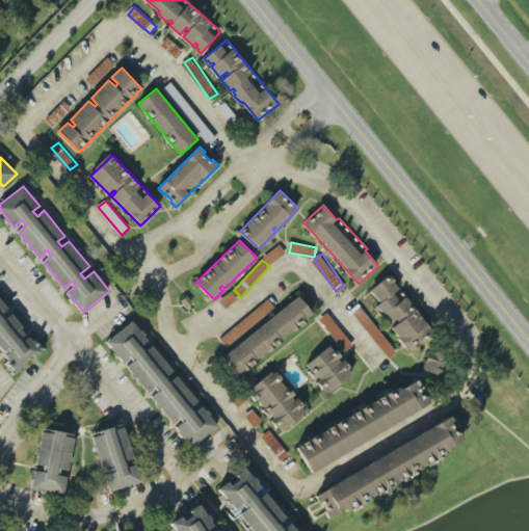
[(371,290),(390,274),(434,333),(411,351),(393,327),(400,322),(398,319),(394,322),(385,310),(381,313),(376,306),(380,302),(371,290)]
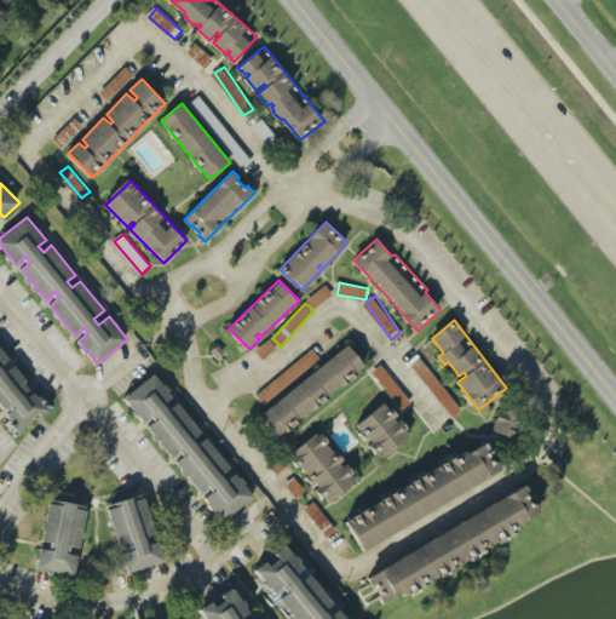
[(263,414),(347,345),(366,366),(278,436),(263,414)]
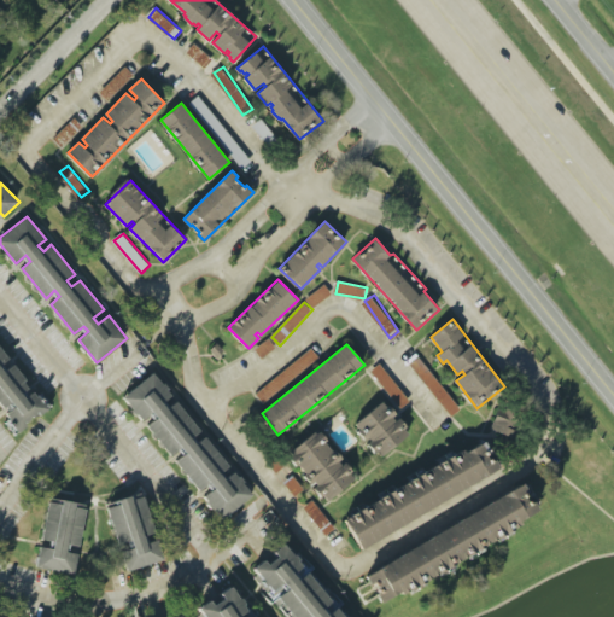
[(0,345),(11,358),(0,366),(5,372),(15,364),(27,379),(24,382),(30,388),(22,394),(25,397),(34,391),(37,396),(40,395),(50,408),(42,414),(40,412),(27,423),(29,424),(19,432),(9,419),(11,417),(7,413),(16,406),(12,401),(5,407),(0,402),(0,345)]
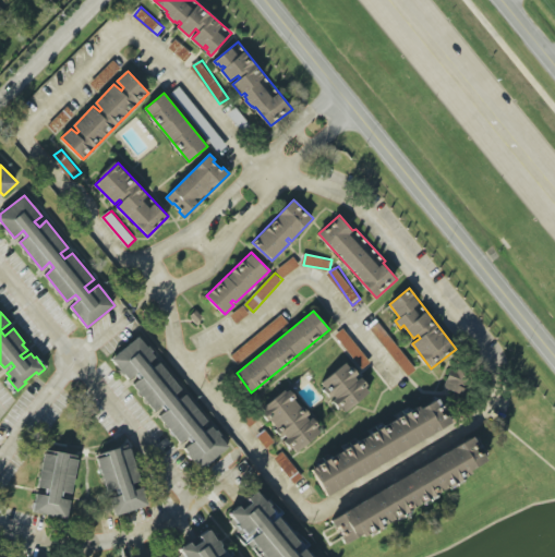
[(291,325),(284,314),(232,354),(240,365),(291,325)]
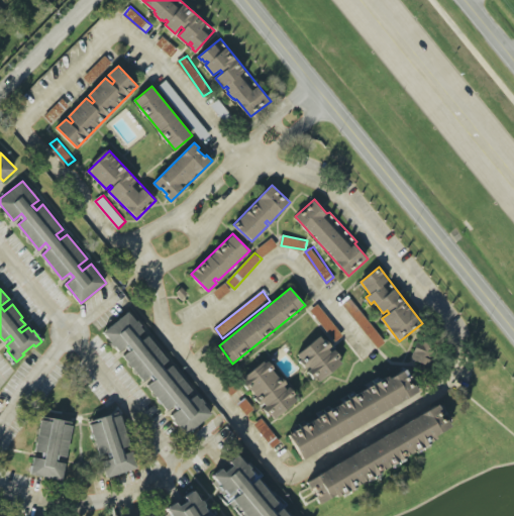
[(387,341),(352,298),(344,304),(379,347),(387,341)]
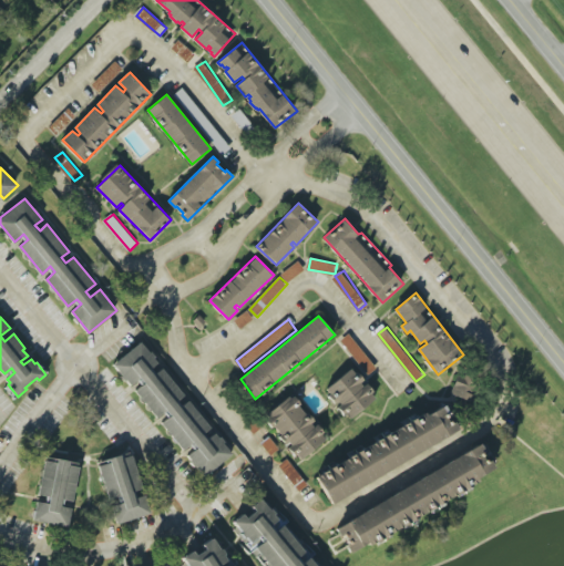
[(345,338),(367,376),(376,370),(354,332),(345,338)]
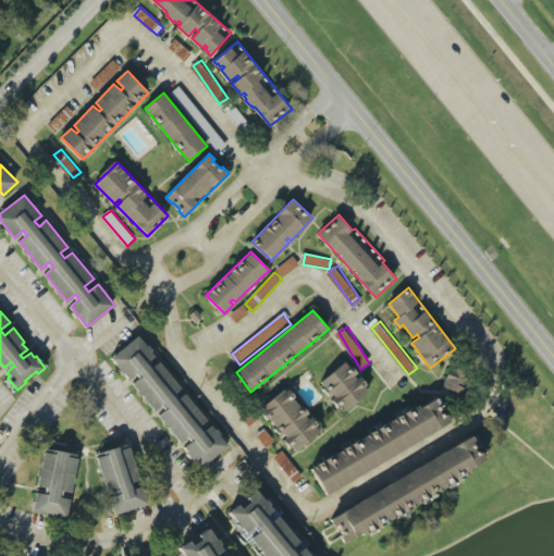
[(112,358),(139,336),(157,357),(149,363),(154,369),(161,362),(183,388),(175,395),(180,400),(187,394),(208,420),(199,428),(204,433),(213,425),(230,446),(202,468),(186,448),(195,441),(191,435),(182,443),(160,416),(169,409),(164,404),(156,410),(134,384),(143,378),(138,371),(130,379),(112,358)]
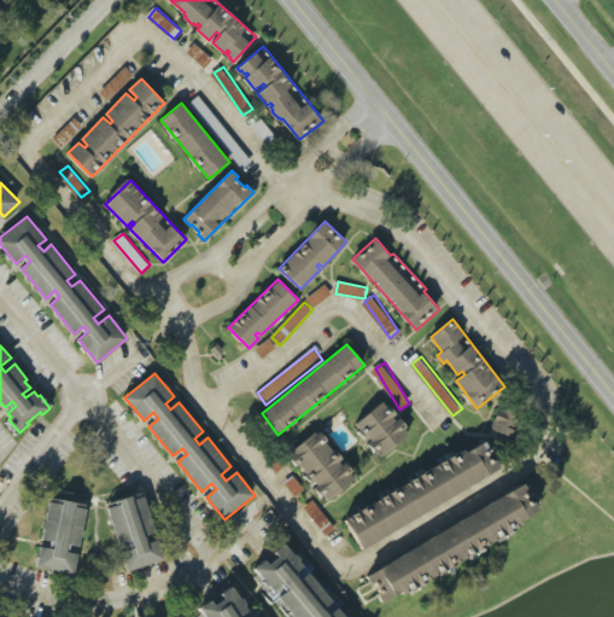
[(409,434),(382,455),(378,449),(375,452),(369,443),(373,440),(369,436),(366,438),(360,430),(361,429),(357,423),(384,401),(387,406),(391,405),(397,413),(393,415),(397,420),(401,417),(408,426),(405,429),(409,434)]
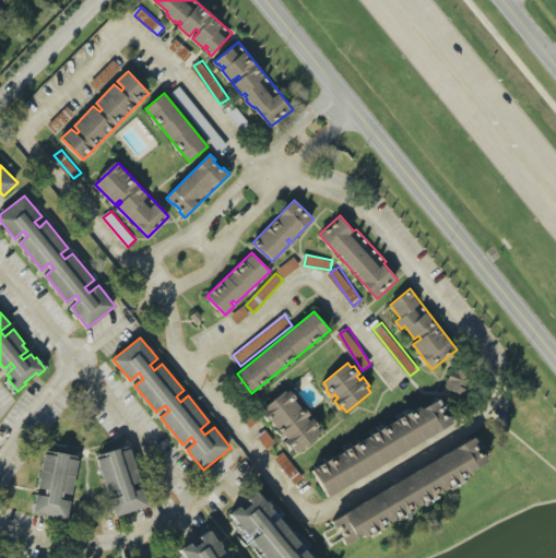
[(446,387),(453,369),(460,371),(462,365),(477,371),(469,396),(446,387)]
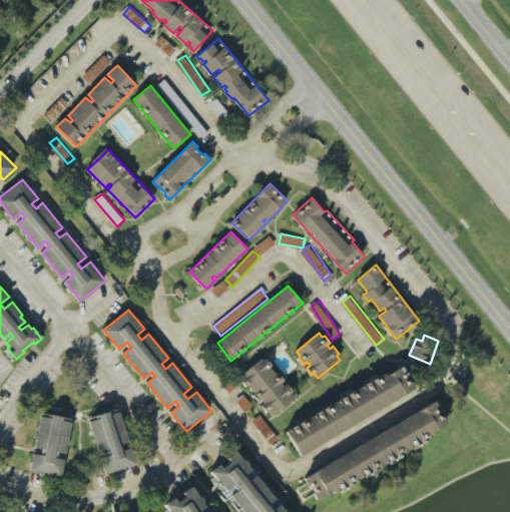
[(270,410),(268,412),(262,405),(265,403),(263,399),(259,402),(257,398),(253,394),(256,393),(248,385),(246,387),(240,379),(243,377),(242,374),(263,358),(265,361),(267,358),(273,365),(272,367),(278,375),(280,373),(286,380),(283,383),(285,386),(288,383),(294,391),(292,392),(296,397),(274,415),(270,410)]
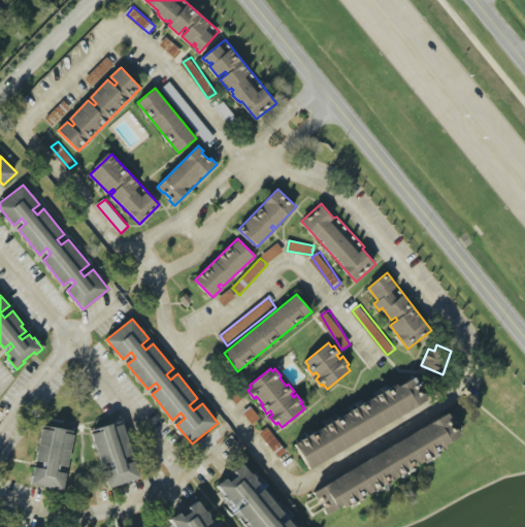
[(396,383),(398,386),(415,376),(419,384),(416,385),(421,394),(424,392),(428,399),(310,468),(295,443),(396,383)]
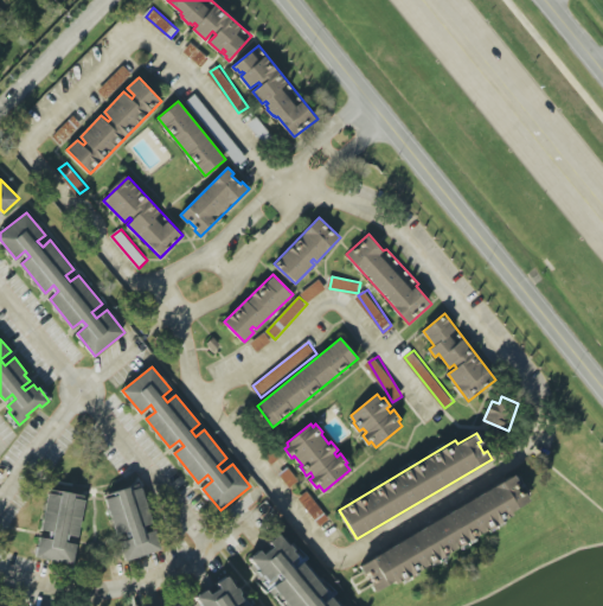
[(360,566),(515,474),(519,483),(515,485),(521,495),(525,492),(530,502),(376,592),(371,584),(377,581),(370,571),(365,573),(360,566)]
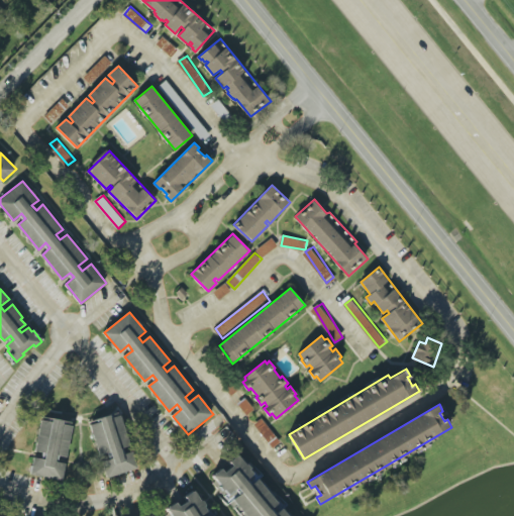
[(108,477),(103,460),(110,458),(108,451),(101,454),(91,424),(102,421),(101,418),(91,422),(90,421),(121,411),(121,412),(112,415),(113,417),(122,415),(131,444),(124,447),(125,453),(133,451),(138,468),(108,477)]
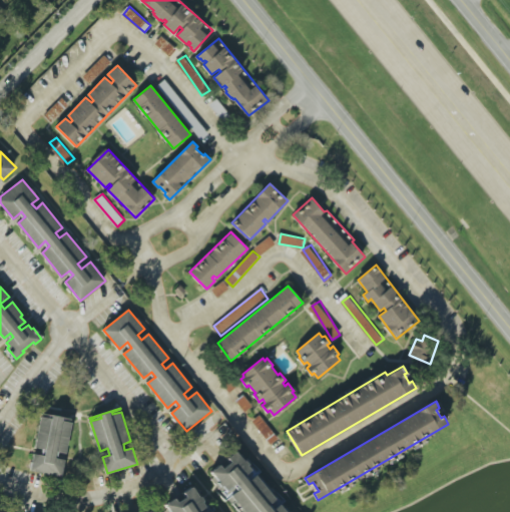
[(31,470),(34,453),(42,454),(43,448),(35,447),(41,416),(51,418),(52,415),(41,413),(42,412),(73,418),(72,419),(63,418),(63,420),(72,422),(67,453),(59,451),(57,457),(65,459),(62,476),(31,470)]
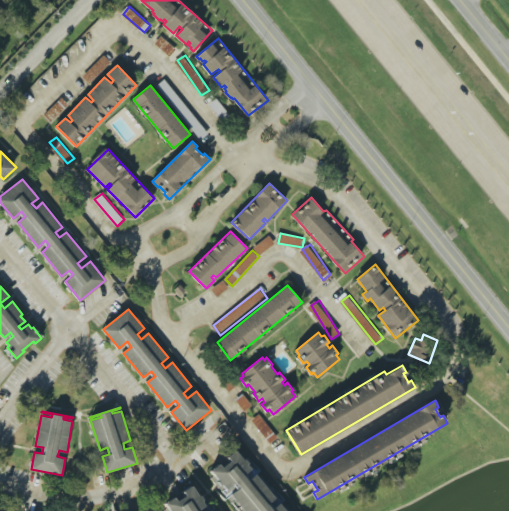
[(278,437),(261,414),(253,419),(270,443),(278,437)]
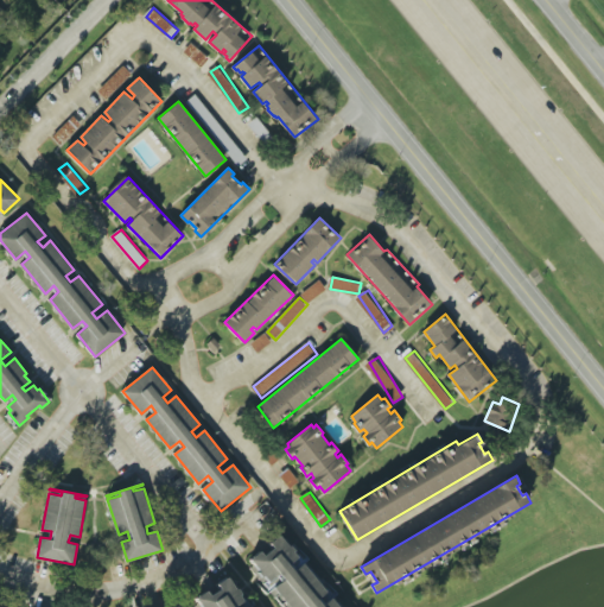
[(250,558),(261,551),(264,555),(273,548),(269,543),(280,535),(298,556),(288,564),(293,570),(303,563),(326,590),(317,598),(322,606),(331,598),(341,606),(291,606),(274,587),(284,580),(278,573),(268,581),(250,558)]
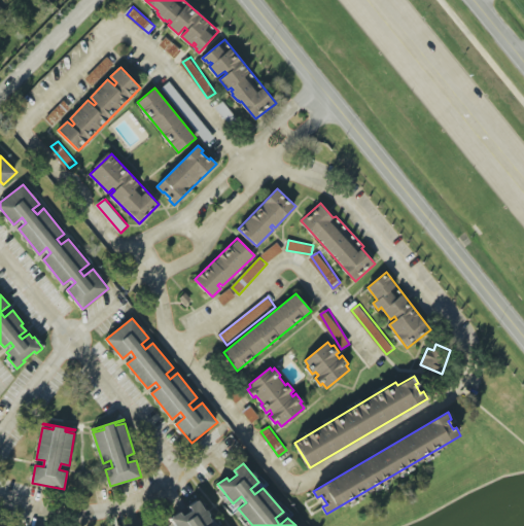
[(174,525),(170,519),(179,513),(182,517),(190,511),(187,507),(197,500),(211,520),(202,525),(174,525)]
